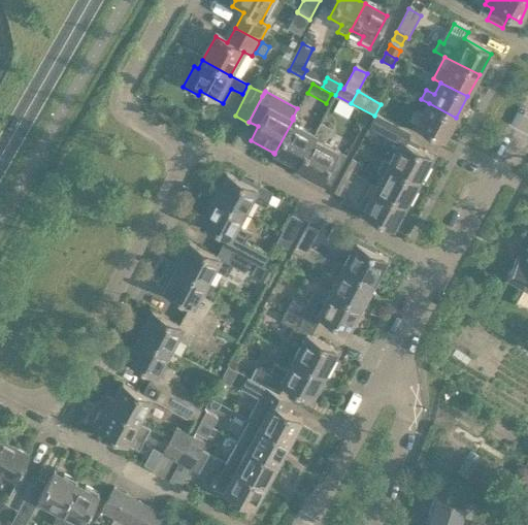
[(443,140),(456,118),(429,103),(423,116),(416,111),(409,122),(443,140)]
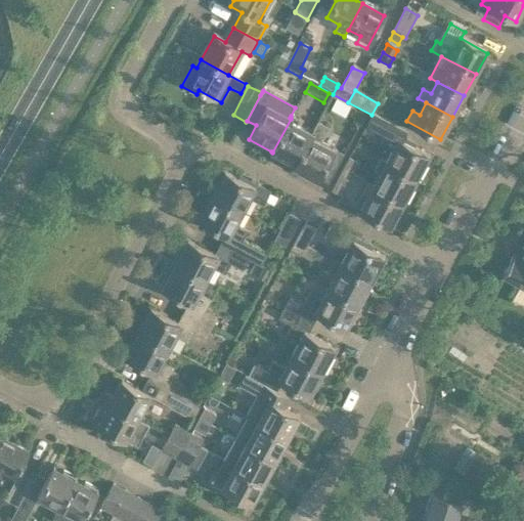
[(392,153),(386,164),(386,165),(418,182),(431,158),(402,142),(406,134),(373,115),(366,126),(384,136),(380,145),(392,153)]
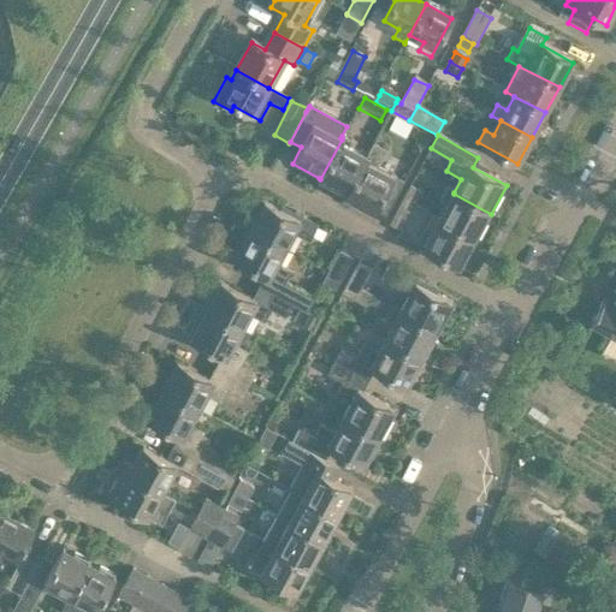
[(319,178),(317,182),(319,182),(344,196),(345,197),(367,158),(366,158),(351,149),(355,143),(343,137),(342,136),(341,138),(342,140),(320,179),(320,178),(319,178)]
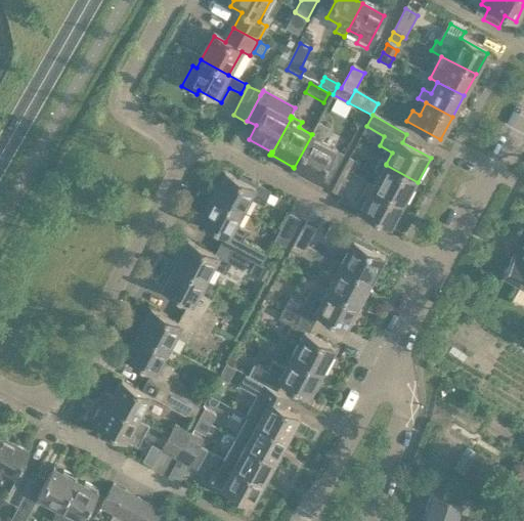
[(293,167),(292,170),(293,170),(316,183),(317,181),(328,186),(343,157),(334,152),(334,150),(321,144),(324,138),(330,130),(317,124),(316,125),(313,132),(312,132),(311,134),(312,134),(294,168),(293,167)]
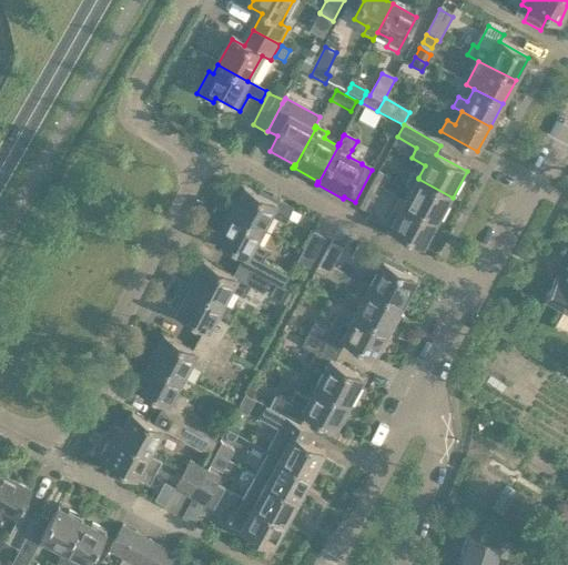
[(378,173),(371,185),(382,192),(389,179),(378,173)]
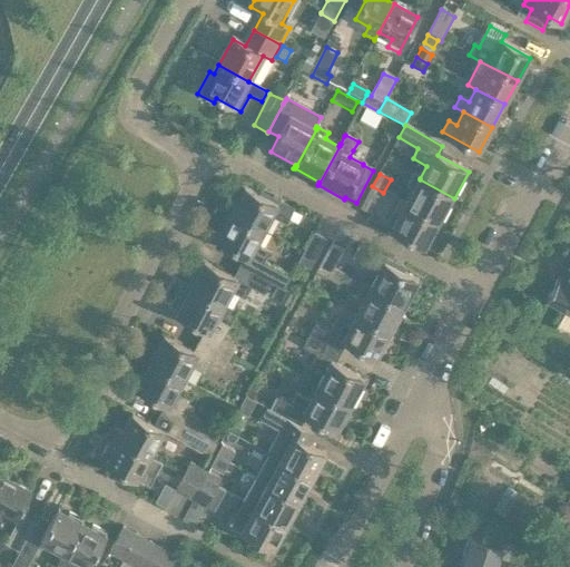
[(412,191),(406,203),(405,204),(440,223),(454,198),(420,179),(420,178),(413,175),(406,187),(412,191)]
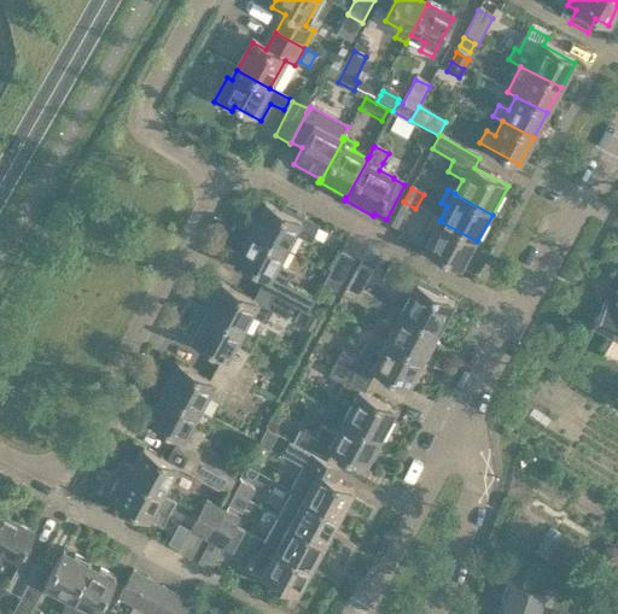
[(263,202),(248,232),(285,252),(295,235),(308,243),(316,228),(293,216),(291,217),(263,202)]
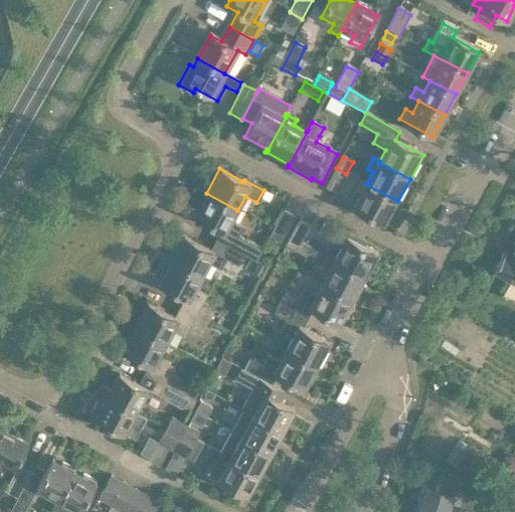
[(336,168),(325,188),(335,194),(346,174),(336,168)]
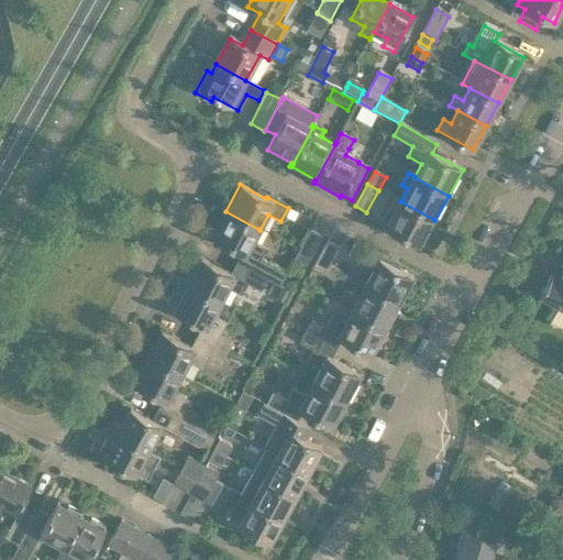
[(395,197),(395,198),(388,209),(395,213),(386,228),(420,246),(434,220),(400,201),(401,200),(395,197)]
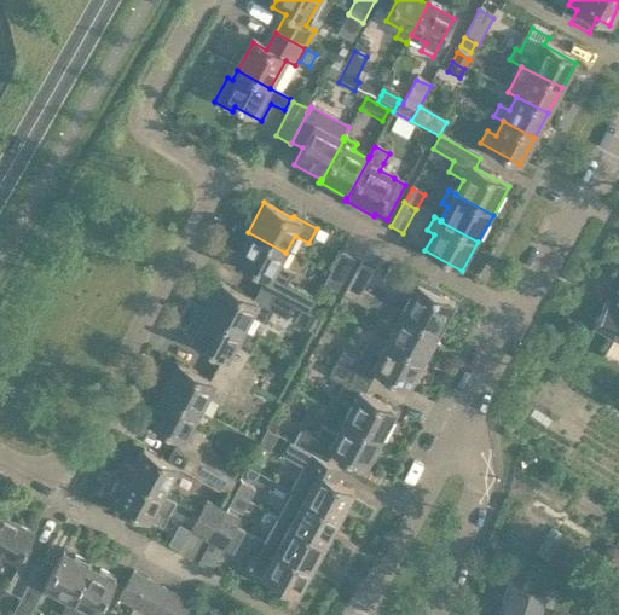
[(259,289),(293,308),(308,317),(316,303),(285,286),(293,273),(278,266),(285,253),(248,232),(232,259),(265,277),(259,289)]
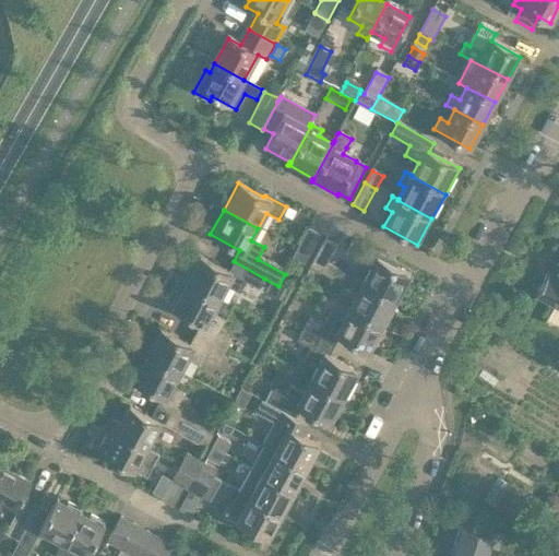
[(307,231),(297,249),(290,260),(304,267),(319,237),(307,231)]
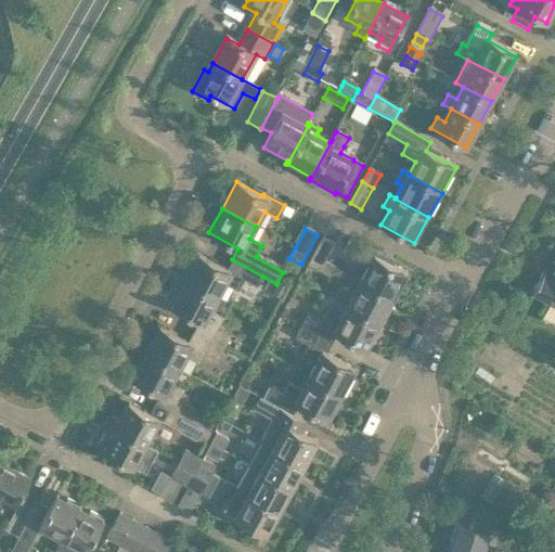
[(323,239),(308,268),(319,273),(324,262),(334,244),(323,239)]
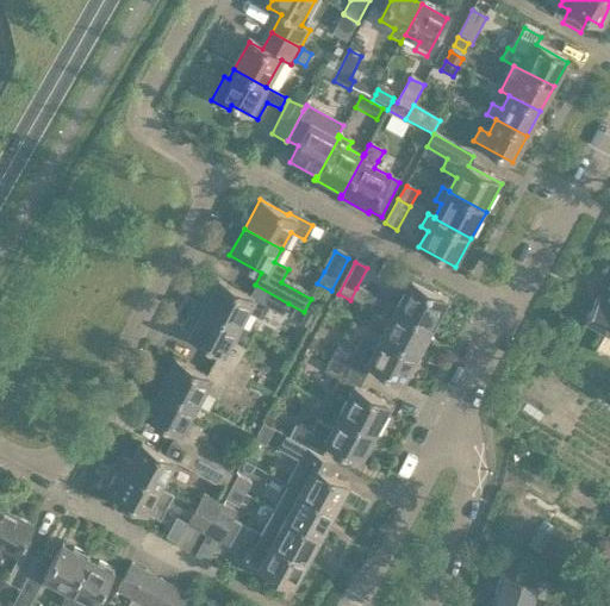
[(390,307),(433,330),(448,301),(421,287),(418,283),(398,272),(391,285),(404,292),(396,308),(391,305),(390,307)]
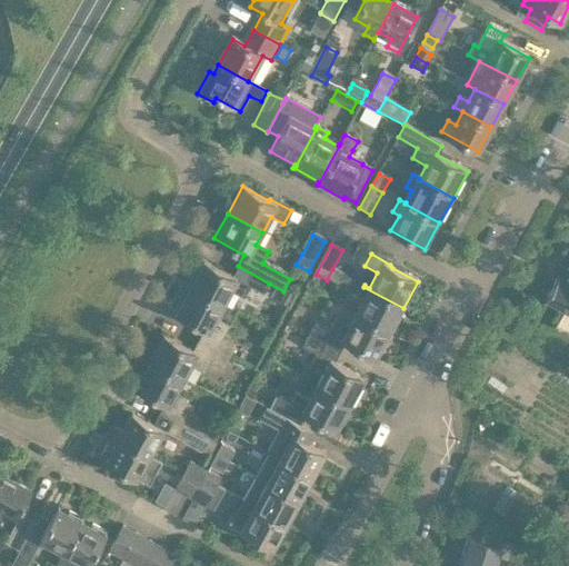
[(201,261),(188,288),(218,304),(225,290),(243,300),(250,288),(263,296),(269,284),(238,266),(231,278),(201,261)]
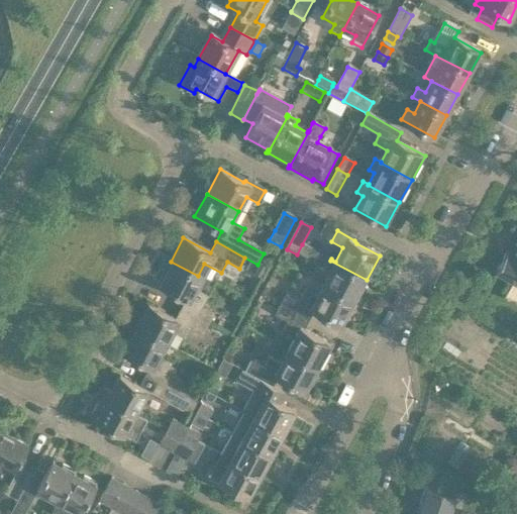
[(302,244),(297,254),(309,262),(314,251),(302,244)]
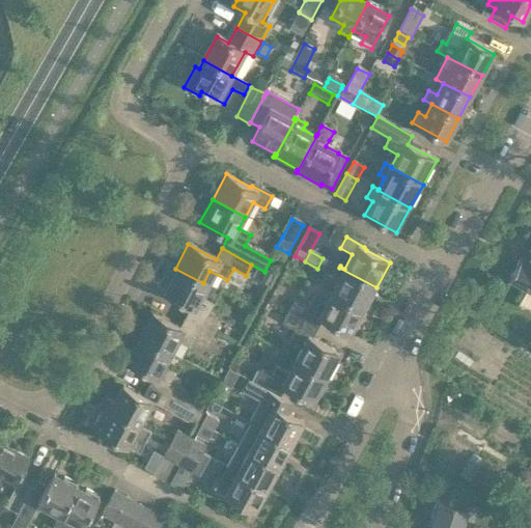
[(521,260),(508,282),(530,294),(530,253),(526,264),(521,260)]
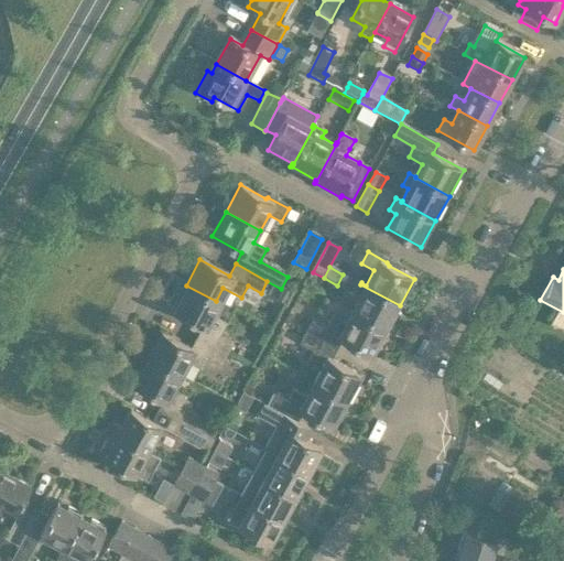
[(358,299),(351,312),(387,331),(400,305),(360,284),(354,297),(358,299)]
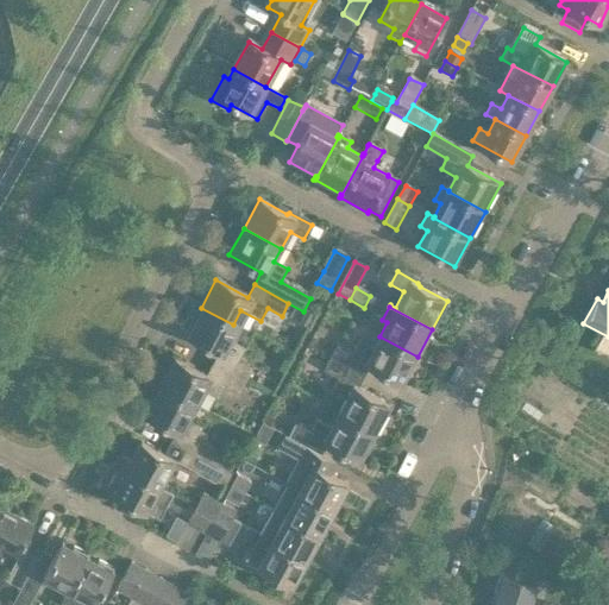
[(212,364),(246,383),(253,370),(238,361),(245,348),(226,339),(233,325),(201,308),(186,334),(218,352),(212,364)]
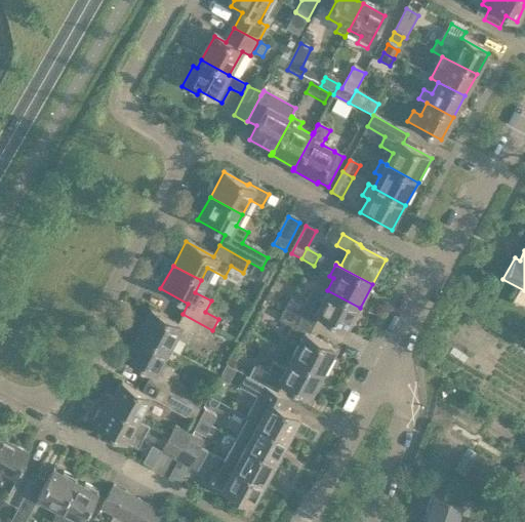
[(284,311),(314,326),(319,317),(347,331),(360,308),(327,290),(321,303),(309,295),(303,307),(290,300),(284,311)]
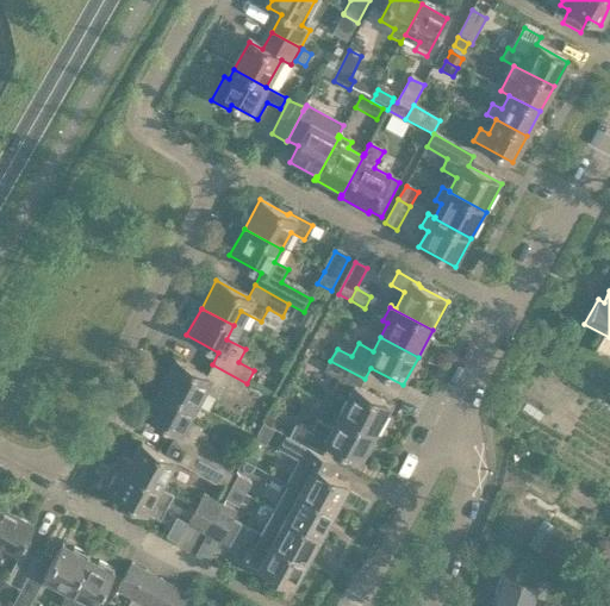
[(247,383),(212,364),(205,378),(173,361),(159,388),(190,405),(198,389),(219,401),(225,389),(240,397),(247,383)]
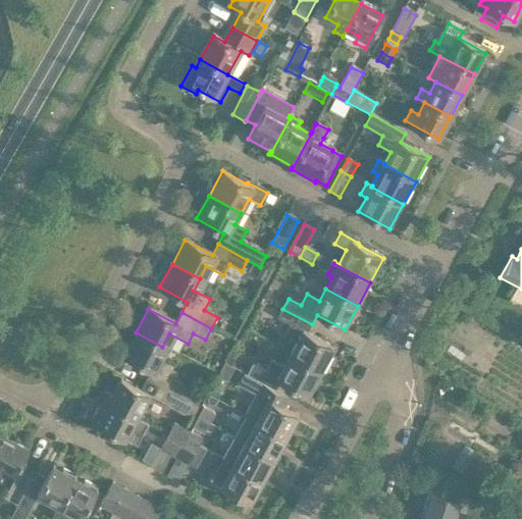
[(312,324),(282,309),(277,319),(291,326),(284,338),(297,345),(290,357),(321,374),(334,350),(307,334),(312,324)]
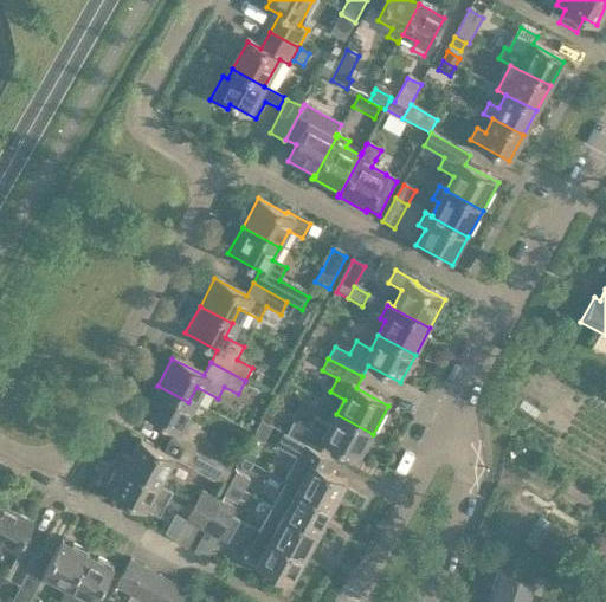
[(188,402),(158,386),(142,413),(174,431),(168,441),(180,447),(218,467),(224,455),(195,439),(201,427),(181,416),(188,402)]
